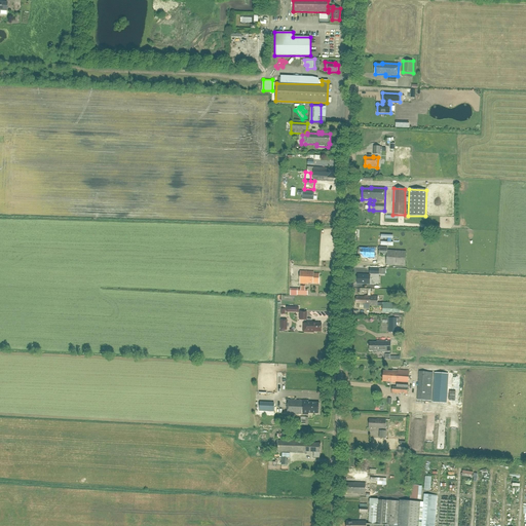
[(376,260),(377,248),(372,248),(359,247),(358,258),(371,259),(371,260),(376,260)]
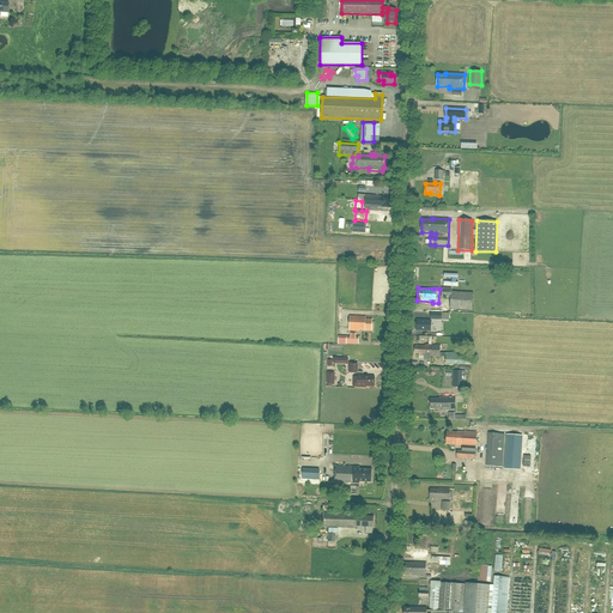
[(472,310),(473,293),(451,292),(451,289),(442,287),(442,298),(450,298),(450,309),(472,310)]
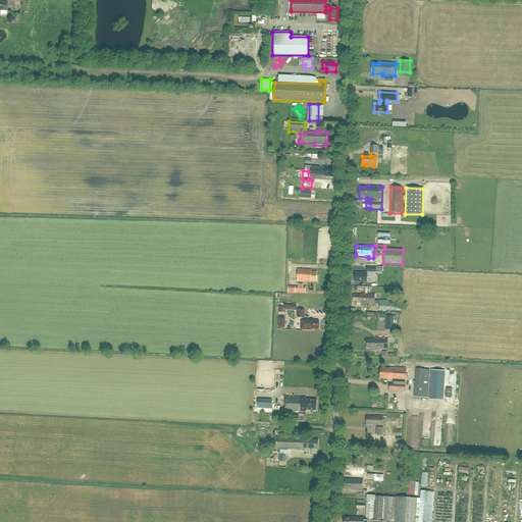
[(316,281),(317,272),(311,271),(311,270),(298,269),(297,281),(305,282),(306,281),(316,281)]
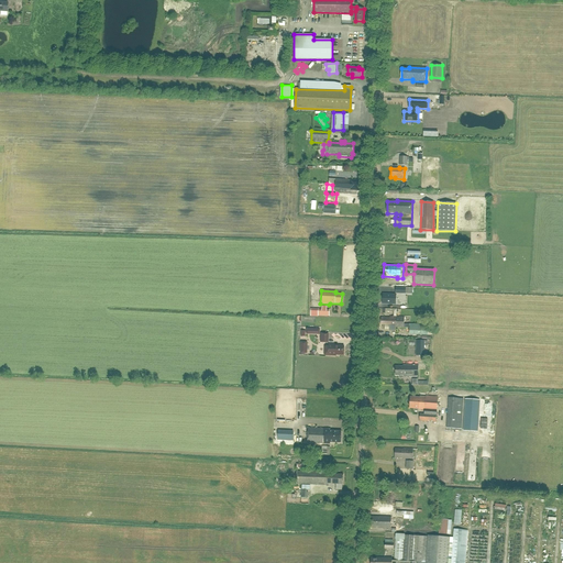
[(396,305),(396,295),(383,294),(383,304),(396,305)]
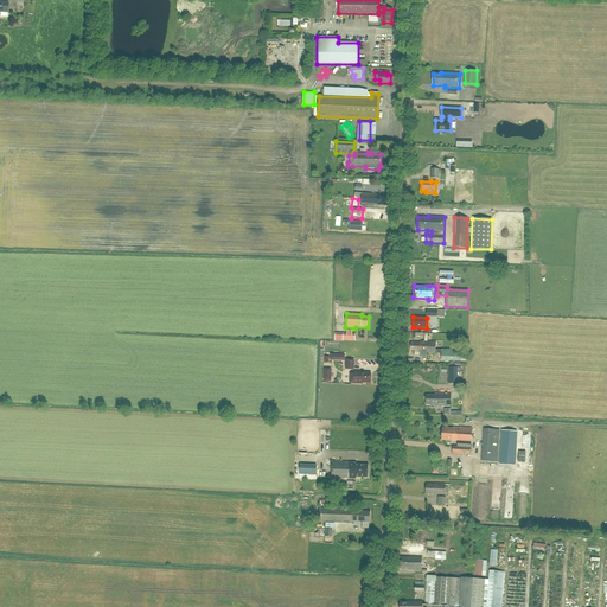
[(428,353),(428,342),(421,342),(421,343),(411,342),(411,351),(421,351),(421,356),(425,356),(425,353),(428,353)]
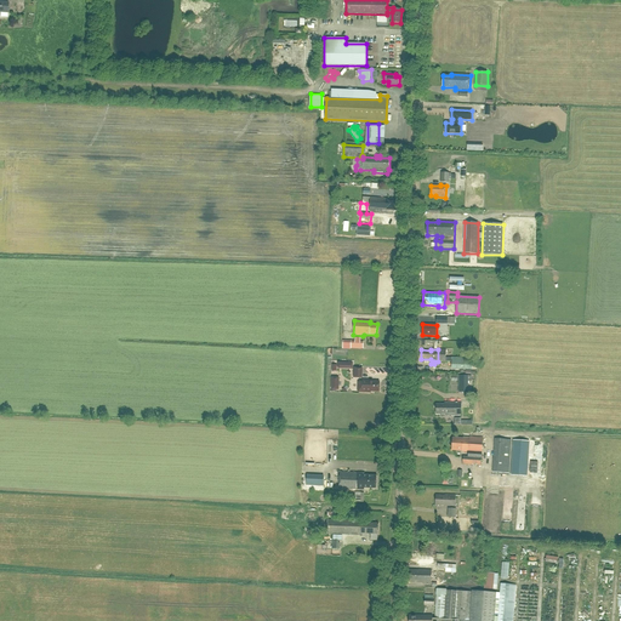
[(446,349),(438,349),(438,362),(445,362),(451,362),(451,369),(472,370),(472,359),(467,359),(467,358),(453,358),(445,358),(446,349)]
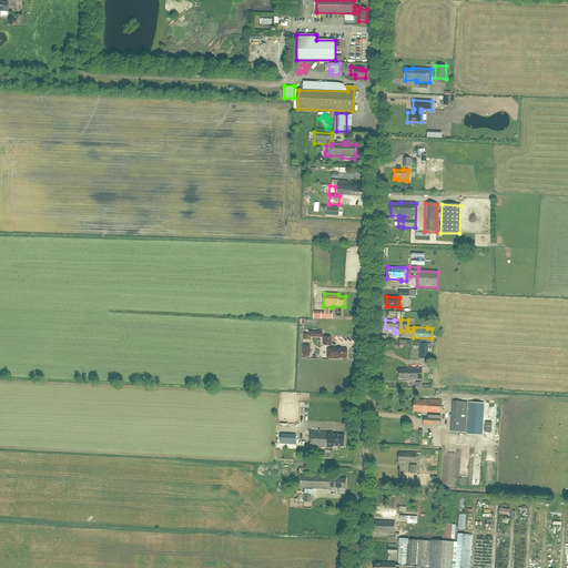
[(419,344),(419,354),(428,354),(428,344),(419,344)]
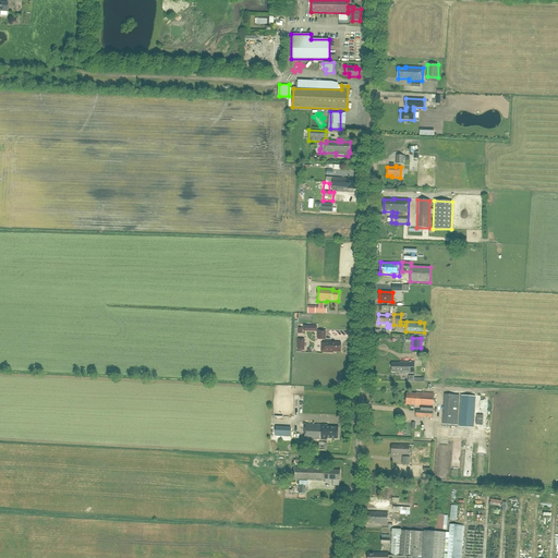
[(326,342),(326,343),(322,343),(322,352),(334,352),(341,352),(341,343),(332,343),(332,342),(326,342)]
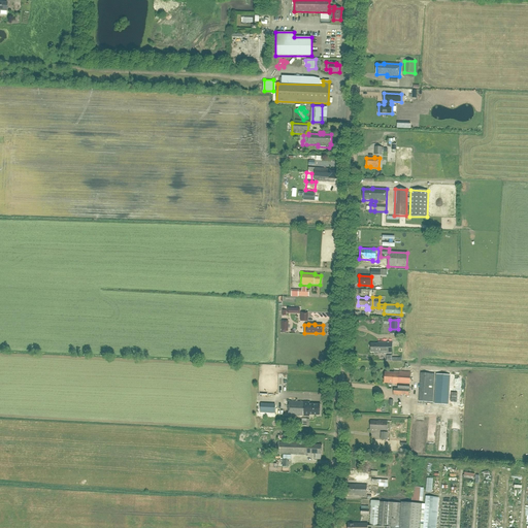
[(378,354),(392,354),(392,342),(378,342),(378,343),(371,343),(371,353),(378,353),(378,354)]
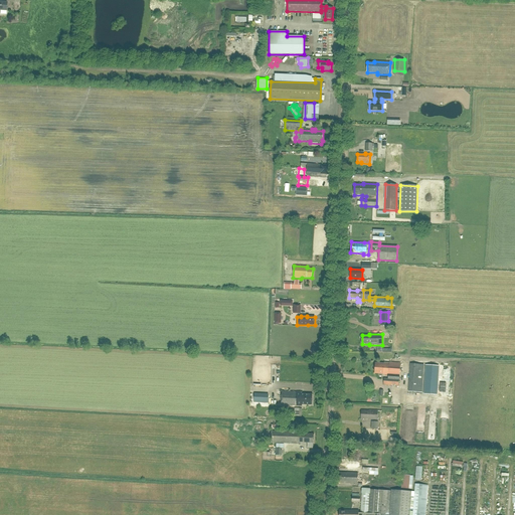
[(398,386),(400,363),(389,362),(389,363),(384,363),(384,364),(375,363),(374,373),(383,374),(383,375),(388,375),(388,379),(384,379),(383,385),(398,386)]
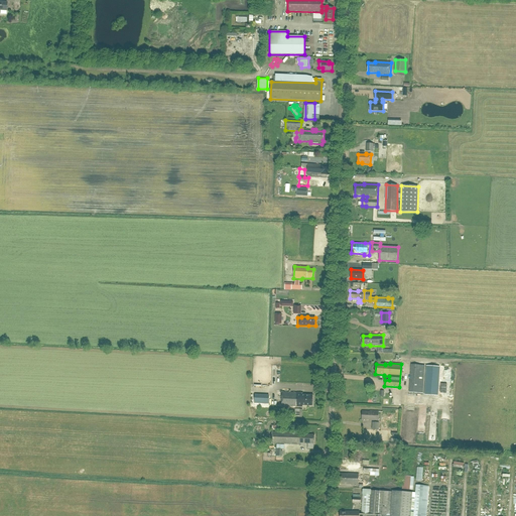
[(422,393),(424,366),(411,365),(409,393),(422,393)]
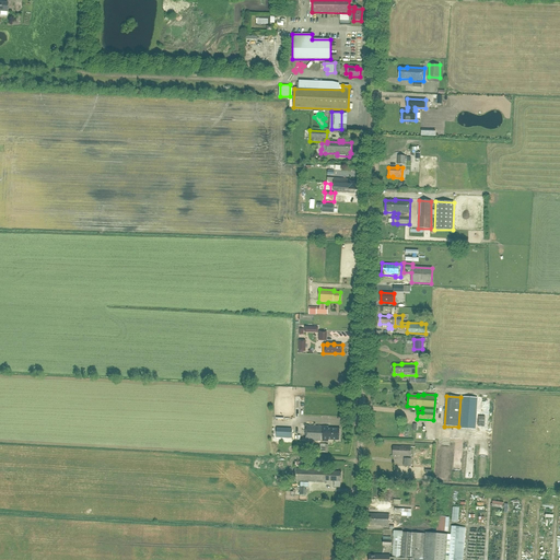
[(340,429),(329,429),(329,427),(306,426),(306,441),(328,442),(328,440),(339,441),(340,429)]
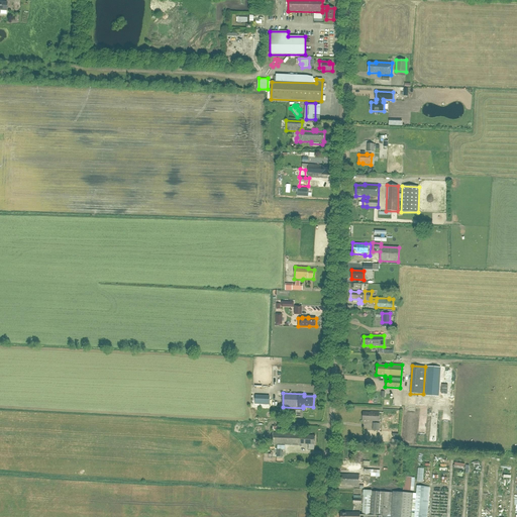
[(379,422),(380,412),(371,412),(364,412),(363,420),(370,421),(379,422)]
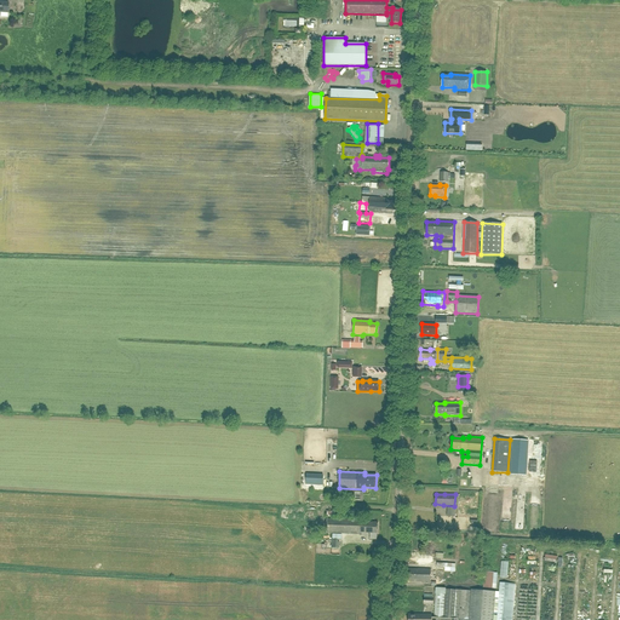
[(378,533),(378,523),(360,522),(361,520),(327,518),(326,533),(362,534),(362,533),(378,533)]
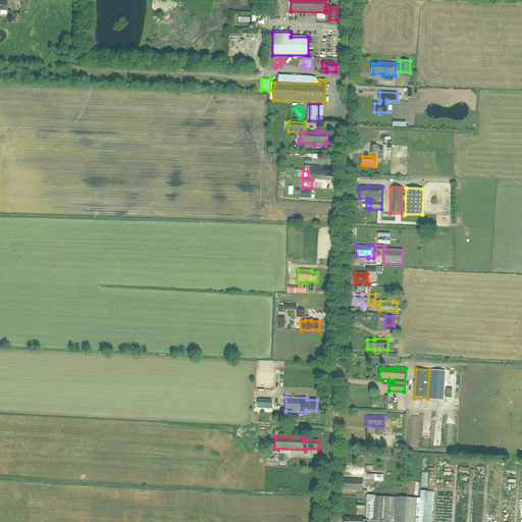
[(383,475),(368,474),(367,477),(372,478),(372,481),(383,482),(383,475)]
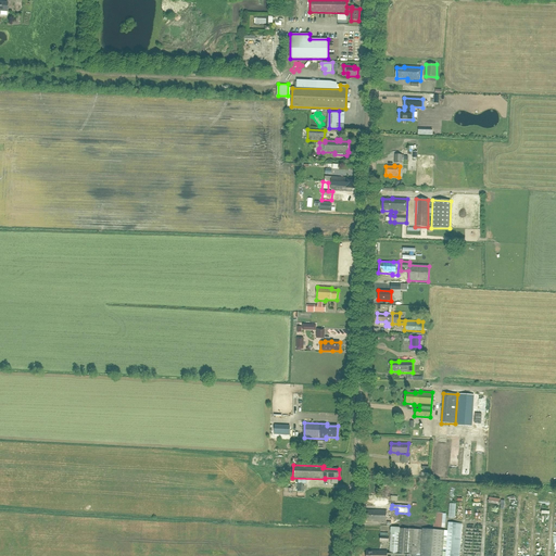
[(366,521),(386,522),(387,510),(375,510),(367,510),(366,521)]
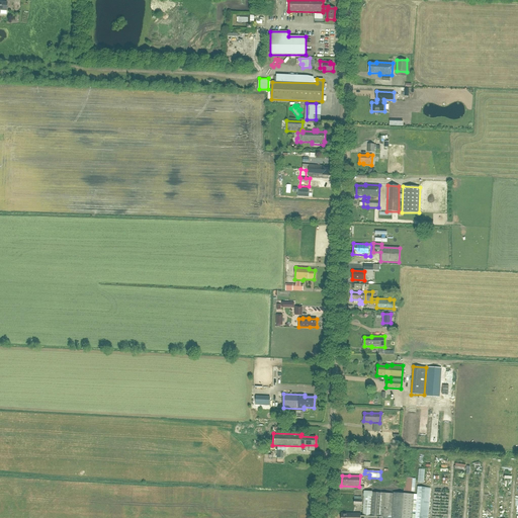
[(405,478),(405,483),(404,492),(412,492),(412,478),(405,478)]
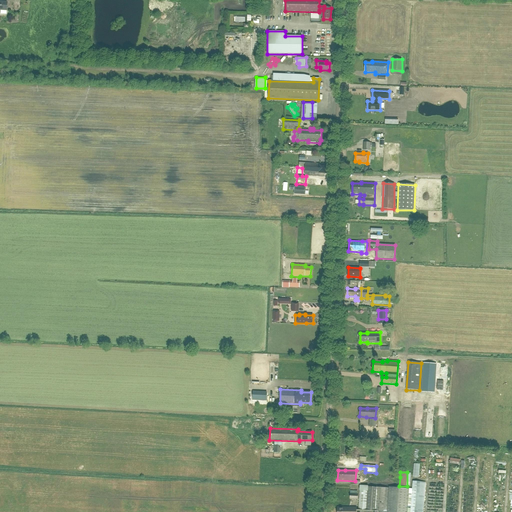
[(423,511),(425,482),(413,482),(410,511),(407,511),(409,489),(389,487),(389,488),(368,487),(368,489),(360,489),(359,510),(375,511),(423,511)]
